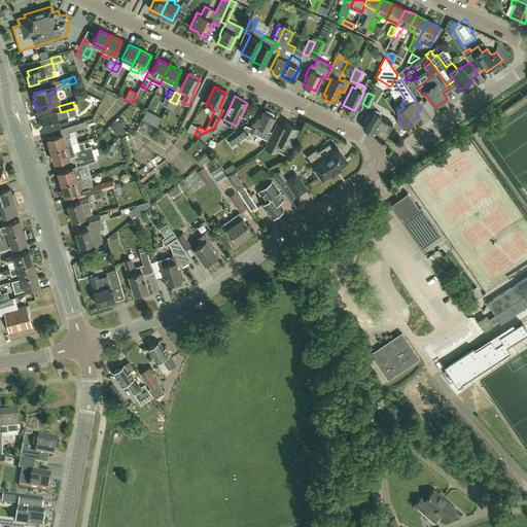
[(223,119),(227,111),(222,109),(219,117),(223,119)]
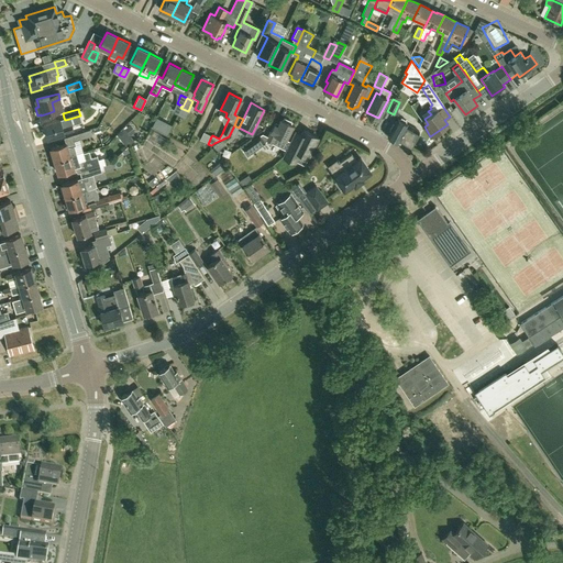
[(73,131),(72,125),(69,119),(65,120),(64,118),(61,119),(44,124),(48,139),(65,133),(73,131)]
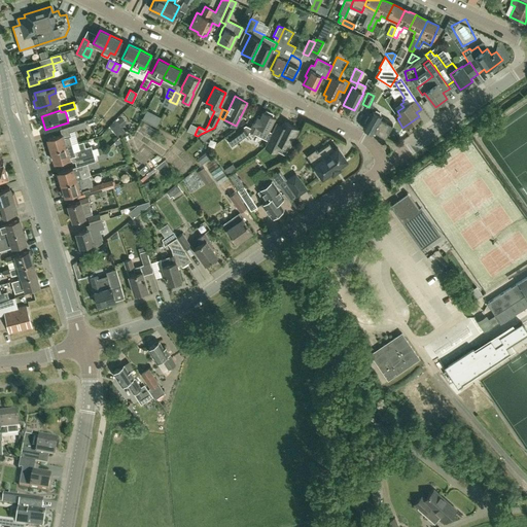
[(268,130),(274,116),(273,115),(274,113),(266,110),(265,112),(264,111),(259,117),(256,116),(251,128),(248,127),(242,131),(241,129),(226,139),(232,146),(248,134),(248,133),(249,131),(268,140),(272,132),(268,130)]
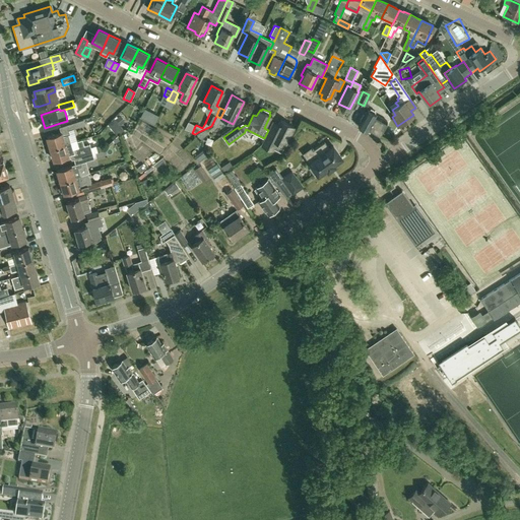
[(387,122),(383,120),(376,116),(376,115),(368,111),(365,116),(363,115),(360,121),(362,122),(359,127),(370,132),(371,130),(379,135),(382,129),(384,130),(388,124),(386,123),(387,122)]
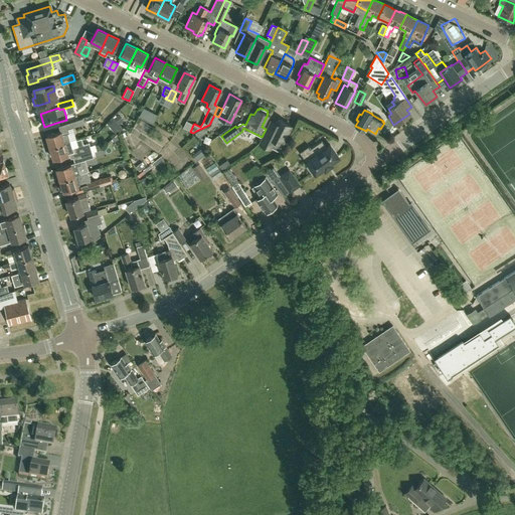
[(118,115),(114,118),(119,124),(123,121),(118,115)]
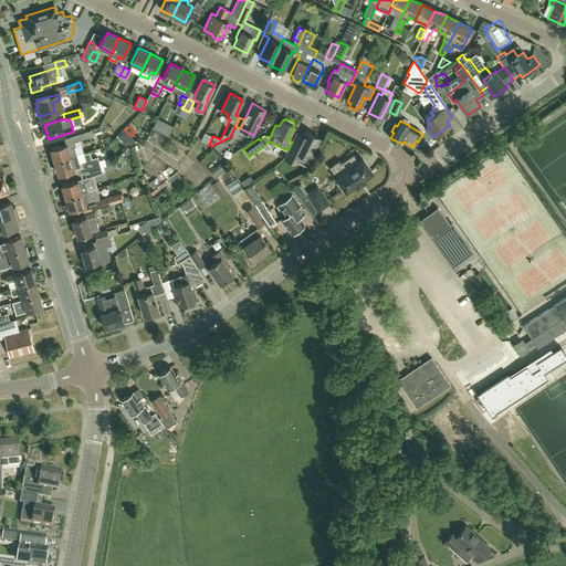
[(55,161),(77,155),(75,147),(76,146),(75,142),(93,136),(92,130),(70,137),(72,143),(51,149),(55,161)]
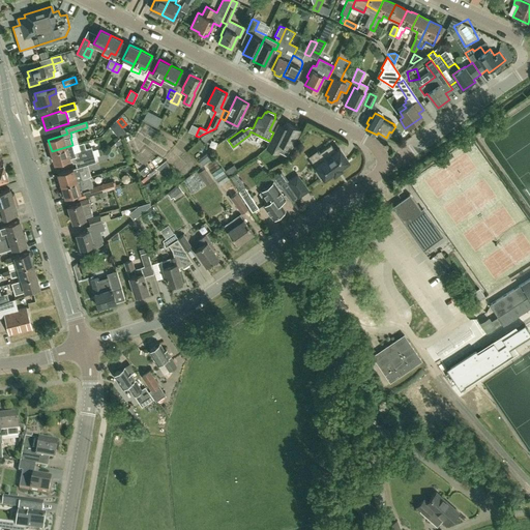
[(280,136),(273,133),(266,147),(278,153),(283,144),(291,148),(300,129),(286,122),(280,136)]
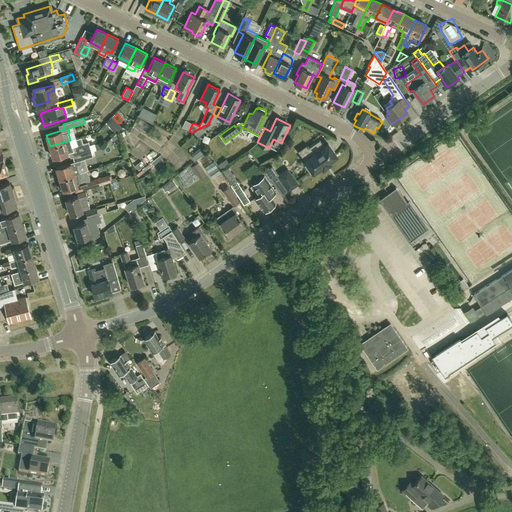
[(116,124),(110,128),(114,132),(119,128),(116,124)]
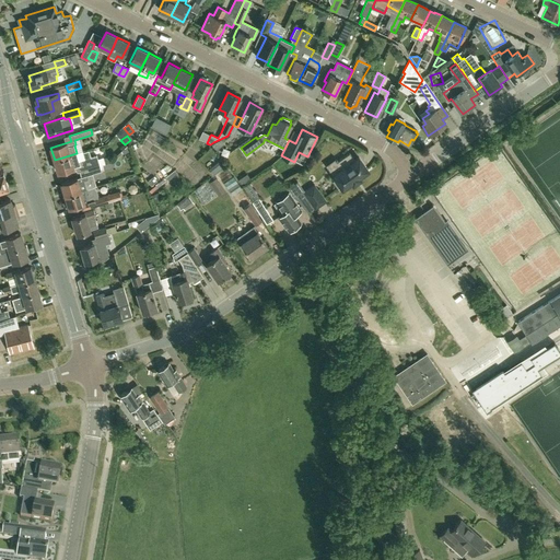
[(214,143),(213,144),(221,154),(226,150),(219,140),(214,143)]
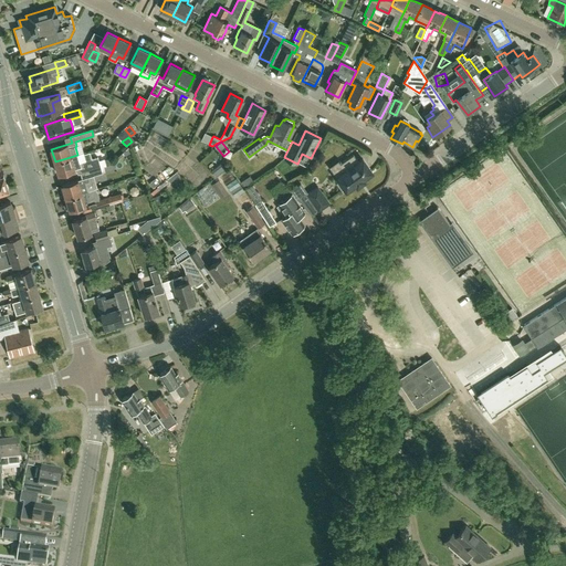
[(346,190),(356,184),(357,186),(365,180),(364,178),(371,171),(363,159),(358,161),(353,154),(339,164),(342,167),(334,173),(338,180),(337,181),(343,189),(344,188),(346,190)]
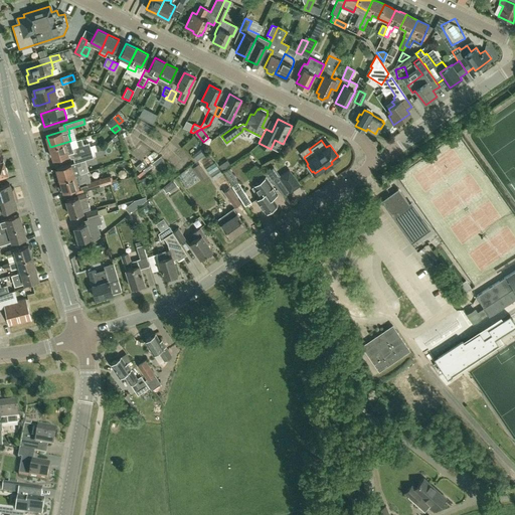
[(71,158),(93,152),(90,143),(72,148),(70,141),(50,147),(53,159),(70,154),(71,158)]
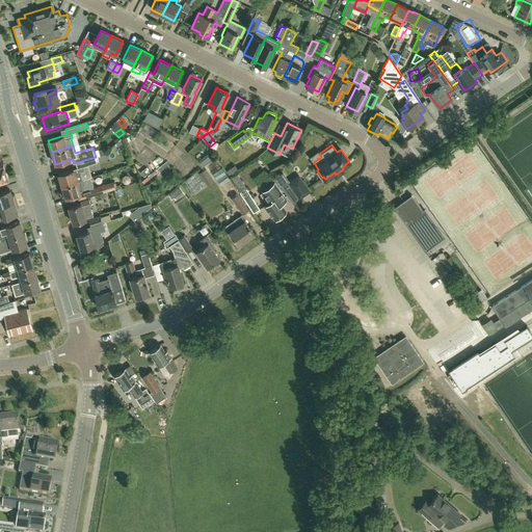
[(96,157),(74,163),(76,163),(77,168),(58,175),(62,186),(83,180),(80,173),(84,171),(83,167),(97,163),(96,157)]
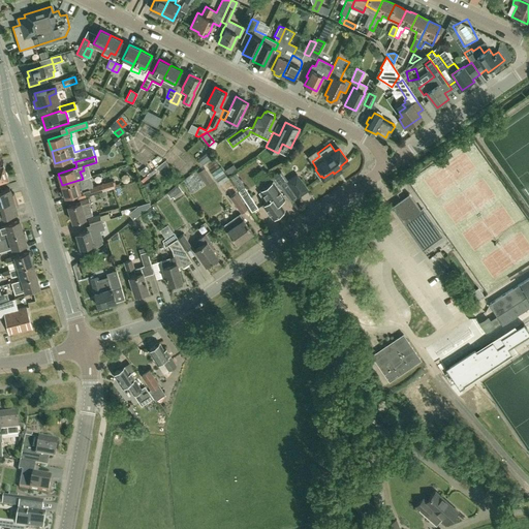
[(219,166),(217,162),(212,165),(213,166),(209,169),(211,173),(219,166)]
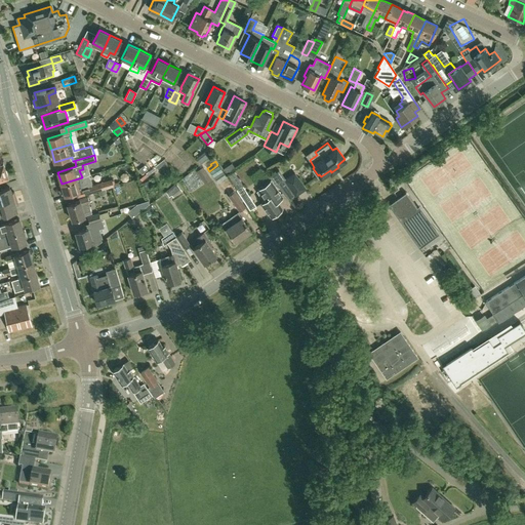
[(144,166),(138,170),(142,174),(147,170),(144,166)]
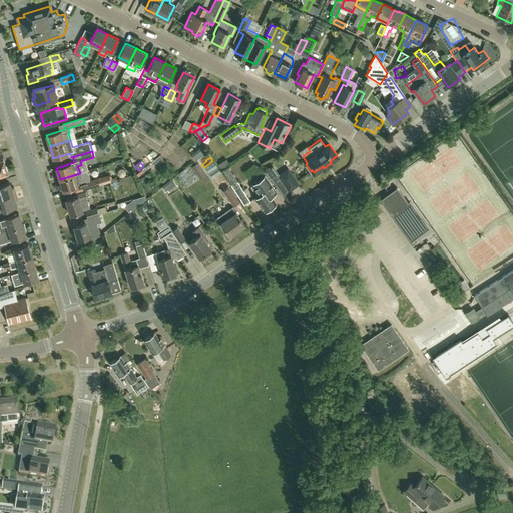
[(206,174),(198,162),(191,167),(200,179),(206,174)]
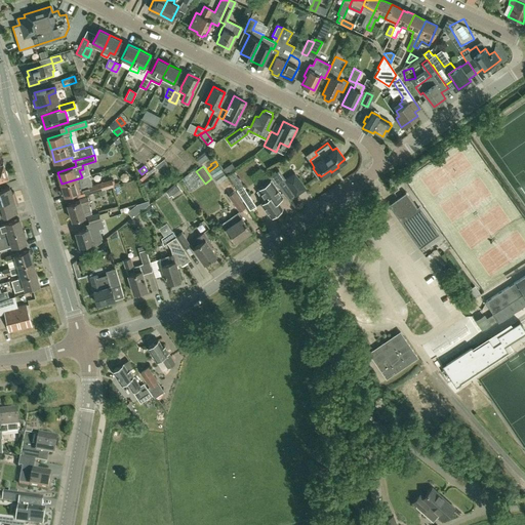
[(234,170),(229,174),(233,180),(238,176),(234,170)]
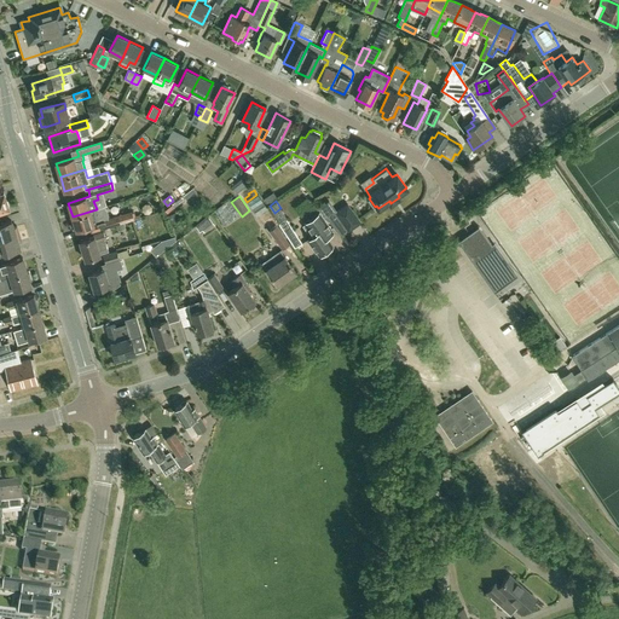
[(328,201),(318,208),(341,236),(341,235),(337,230),(343,225),(340,219),(348,231),(360,223),(347,203),(336,212),(328,201)]
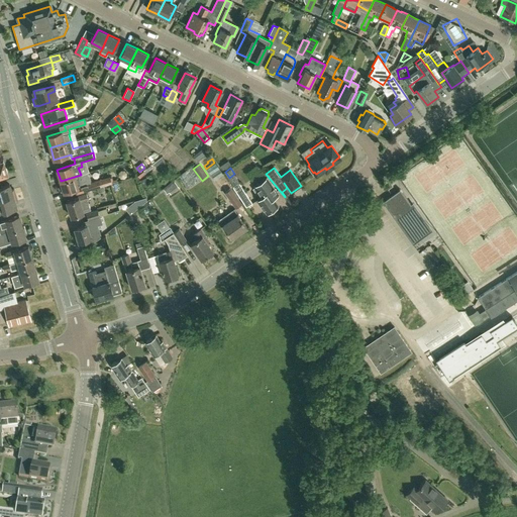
[(90,183),(90,180),(89,176),(87,174),(87,173),(81,175),(61,181),(61,182),(59,182),(61,190),(63,189),(64,192),(76,189),(78,194),(97,188),(103,186),(112,183),(110,177),(90,183)]
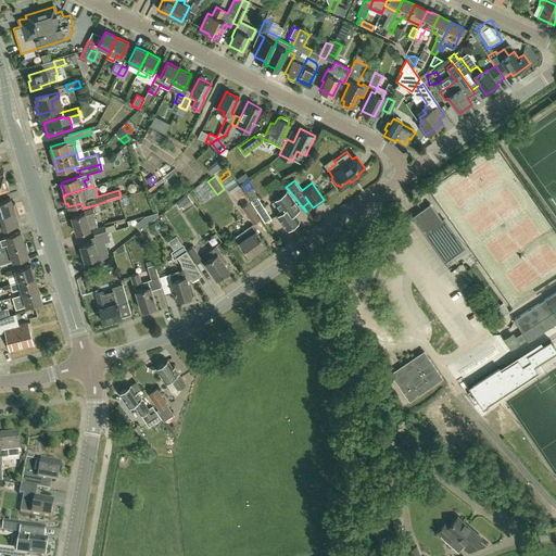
[(243,194),(240,189),(235,193),(238,199),(239,198),(244,204),(241,206),(253,224),(260,219),(248,203),(249,202),(243,194)]
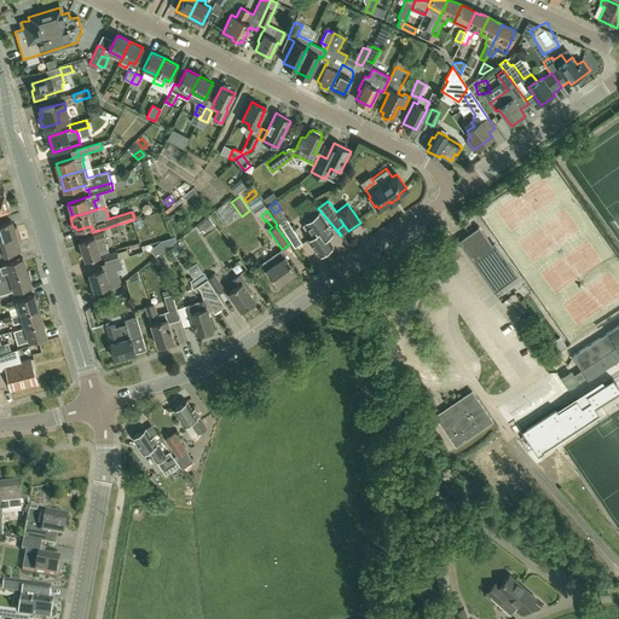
[(313,235),(307,239),(319,255),(333,246),(327,236),(333,232),(319,212),(305,223),(313,235)]
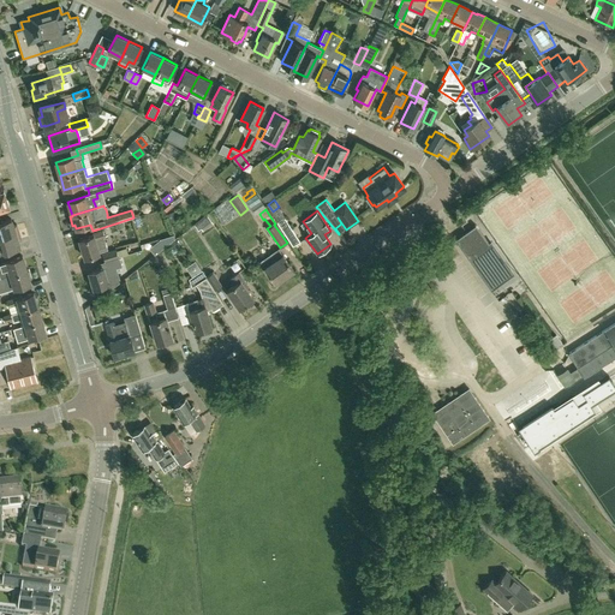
[(213,224),(207,216),(195,226),(198,231),(201,228),(203,231),(213,224)]
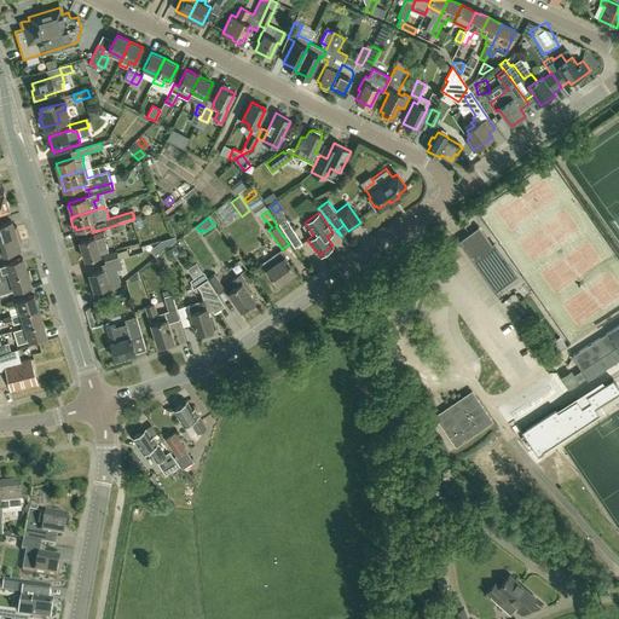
[(302,243),(290,226),(285,219),(279,224),(283,230),(295,248),(302,243)]
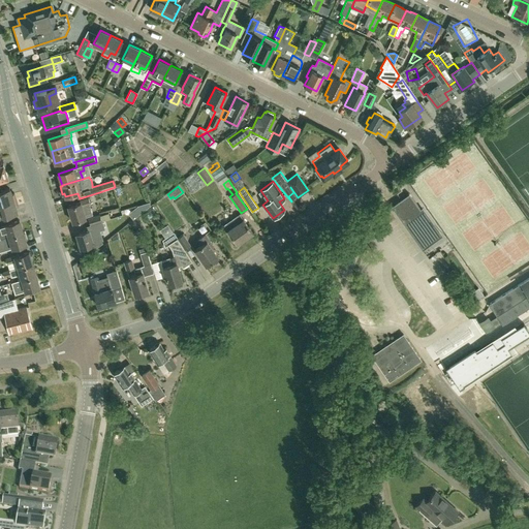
[(0,204),(13,200),(9,188),(0,191),(0,204)]
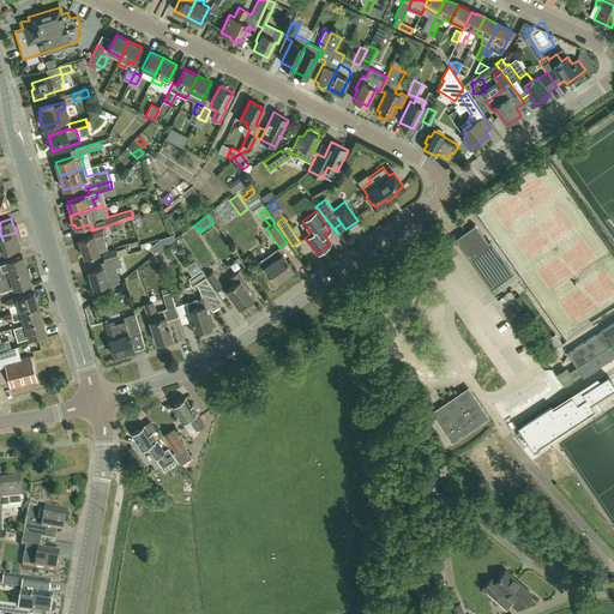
[(463,233),(453,240),(468,259),(480,276),(491,292),(492,292),(486,283),(503,271),(485,246),(488,244),(475,224),(463,233)]
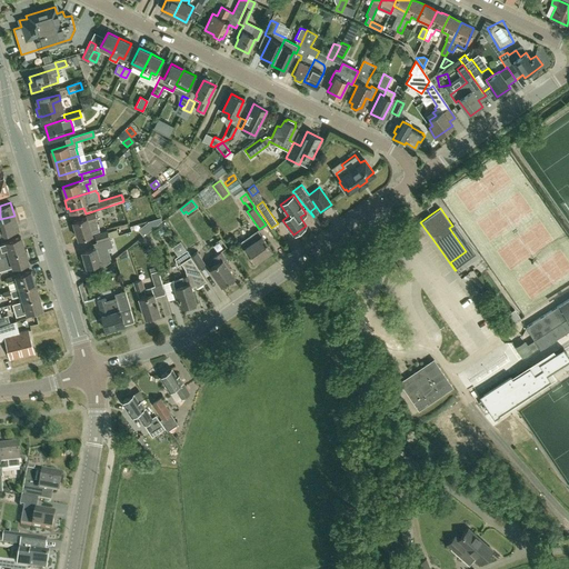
[(73,221),(78,238),(92,233),(100,231),(97,220),(97,219),(95,213),(87,216),(87,217),(73,221)]
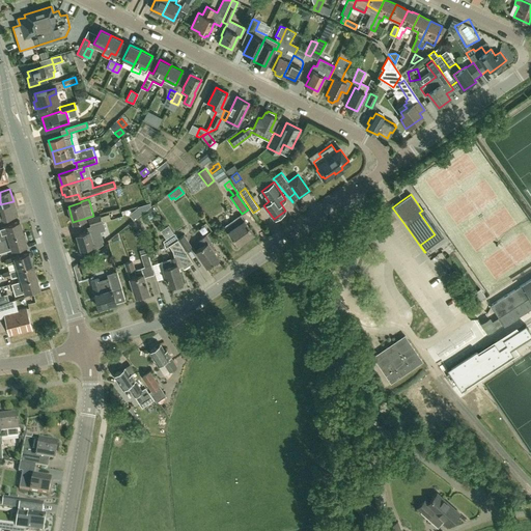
[(17,213),(14,201),(0,204),(0,218),(2,217),(2,218),(17,213)]
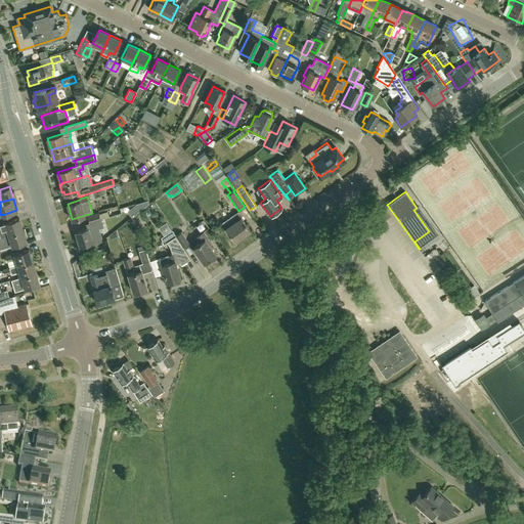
[(129,212),(123,217),(126,221),(132,216),(129,212)]
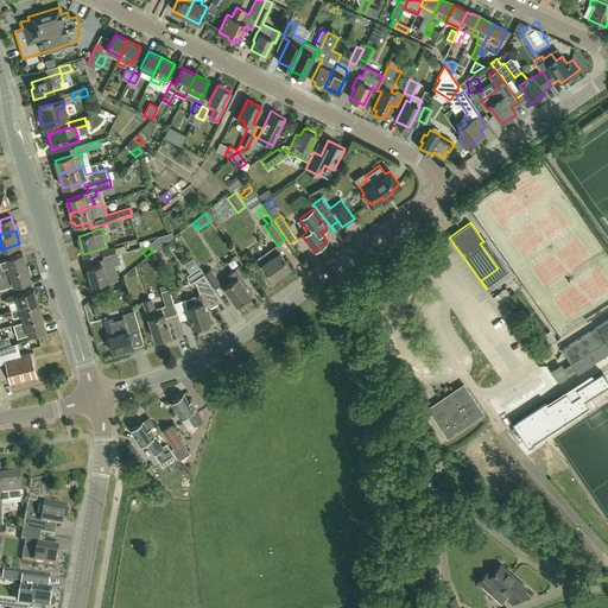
[(274,246),(268,251),(257,258),(261,265),(272,279),(291,266),(279,252),(274,246)]
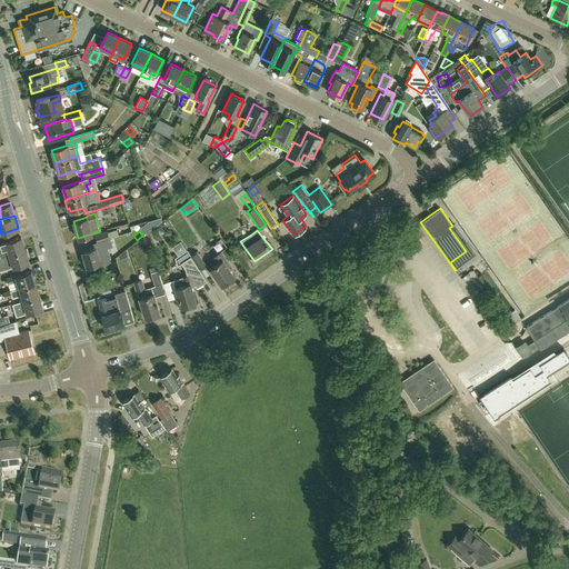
[(108,231),(95,235),(97,242),(110,239),(109,237),(108,231)]
